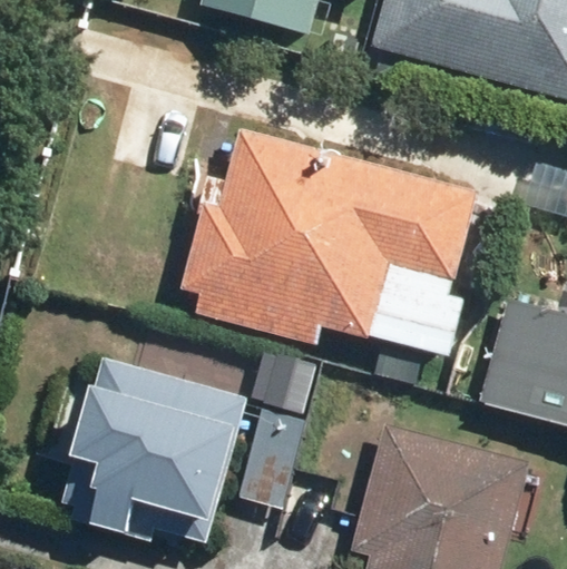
[(310,36),(320,0),(365,0),(369,1),(369,0),(203,0),(201,7),(310,36)]
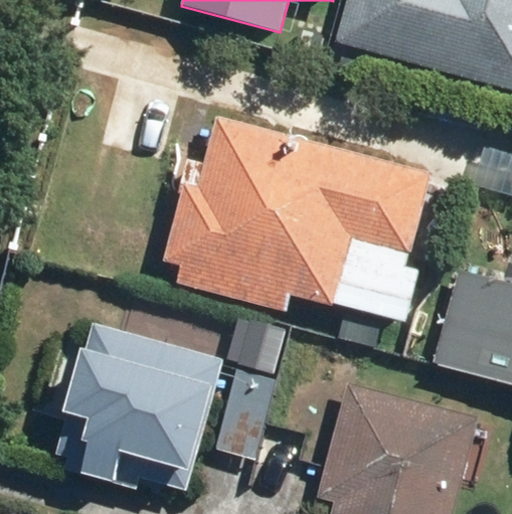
[(350,0),(342,30),(511,75),(511,0),(350,0)]
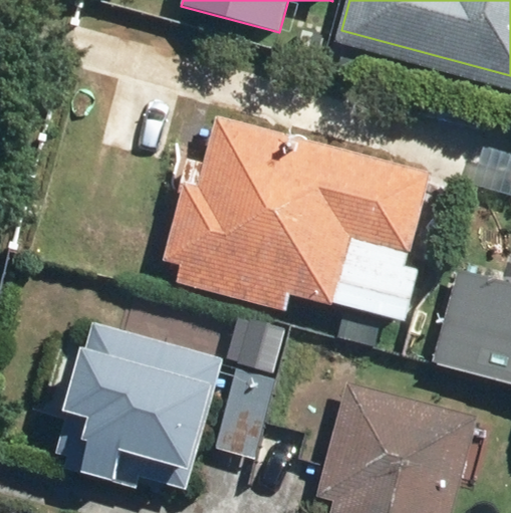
[(405,321),(418,269),(408,266),(432,171),(218,116),(206,165),(187,160),(162,261),(178,265),(174,282),(284,310),(289,292),(405,321)]
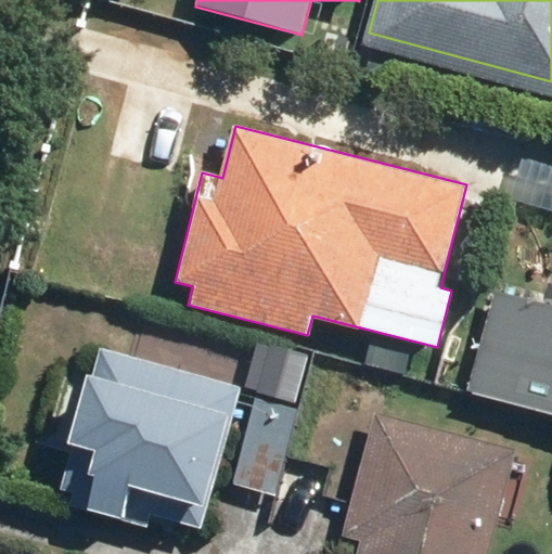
[(467,383),(551,406),(551,305),(493,288),(467,383)]
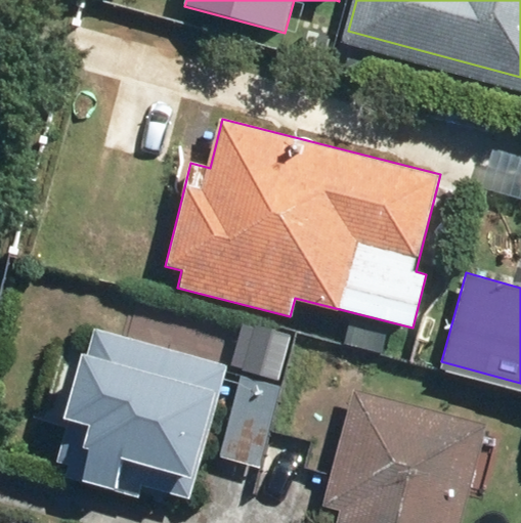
[(142,486),(188,499),(226,366),(93,329),(54,462),(61,464),(58,475),(139,497),(142,486)]
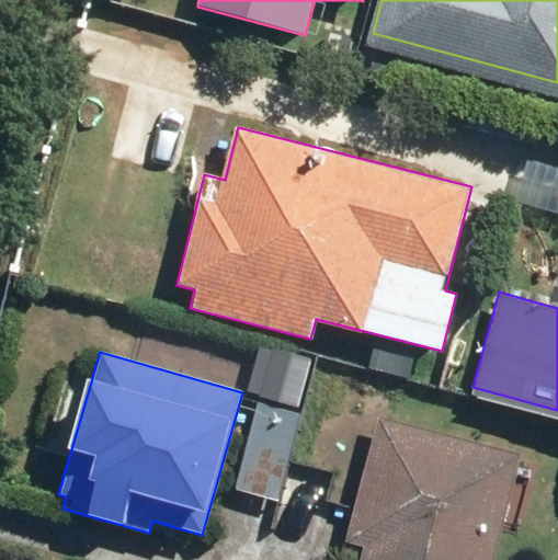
[(237,489),(280,500),(303,409),(260,399),(237,489)]
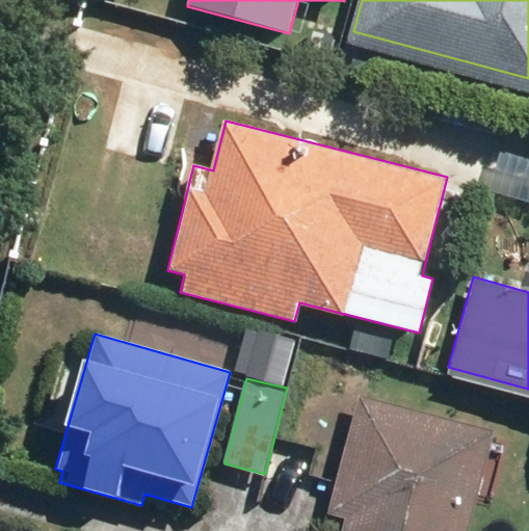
[(340,530),(468,530),(498,429),(361,391),(325,511),(344,516),(340,530)]
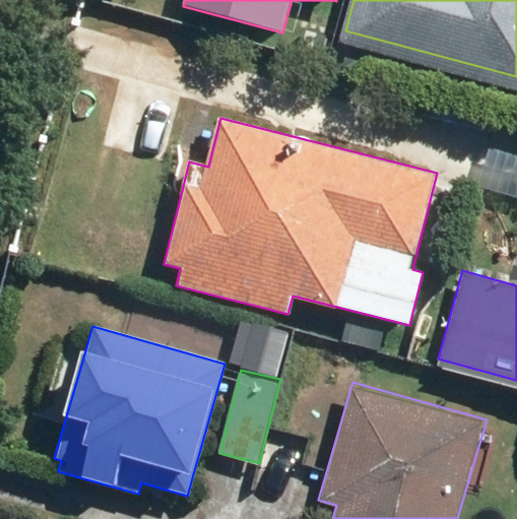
All buildings are outlined.
